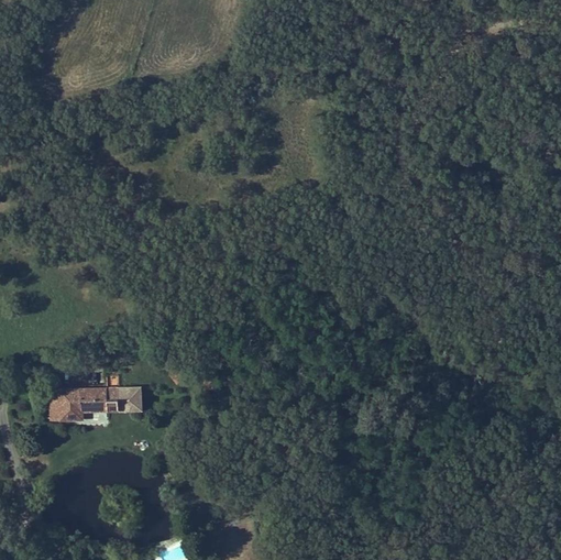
[(116,376),(105,377),(105,386),(117,385),(116,376)]
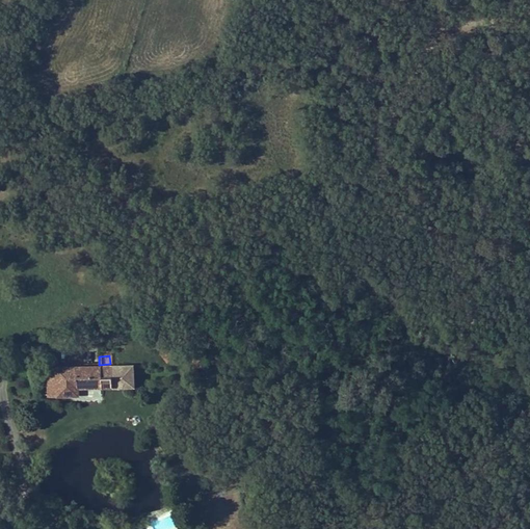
[(191,369),(205,370),(205,359),(192,358),(192,363),(192,366),(191,369)]
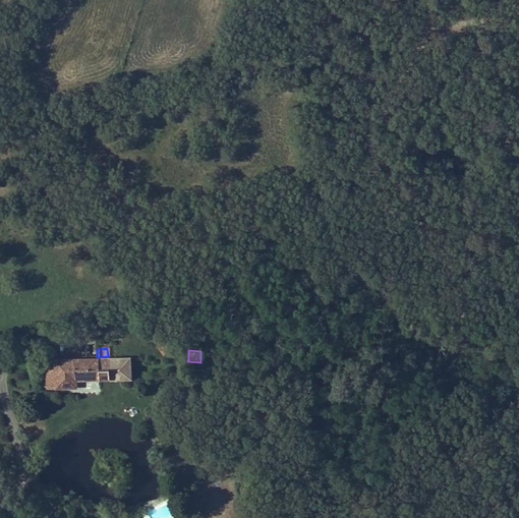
[(75,389),(75,382),(98,381),(109,382),(109,372),(129,372),(129,360),(98,361),(46,362),(47,390),(75,389)]
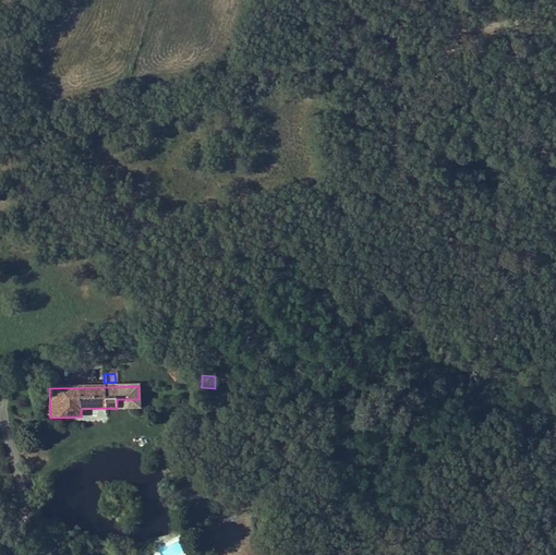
[(139,399),(117,399),(117,409),(139,408),(139,399)]
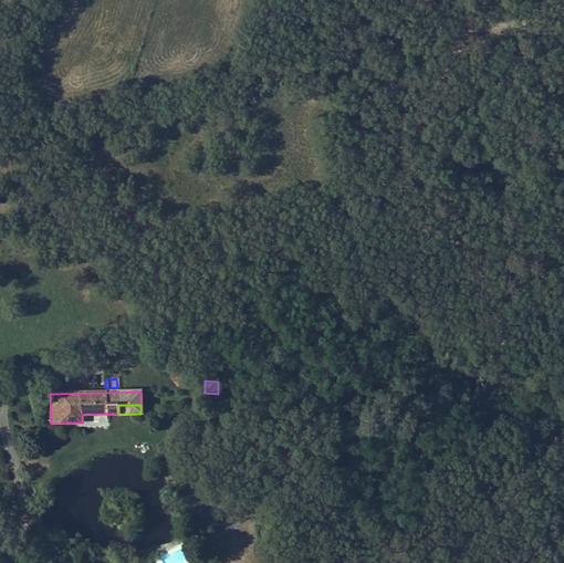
[(186,562),(188,561),(180,546),(157,560),(158,562),(186,562)]
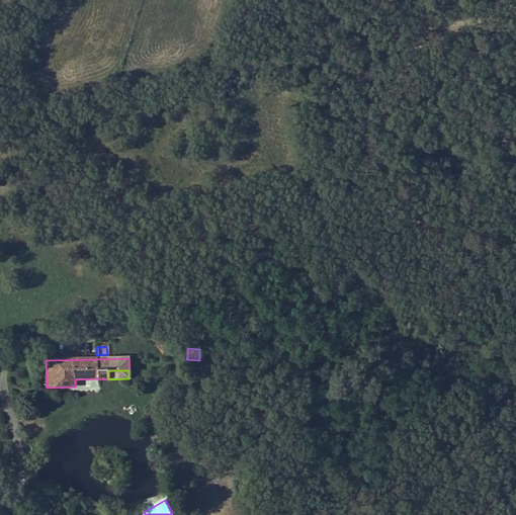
All buildings are outlined.
